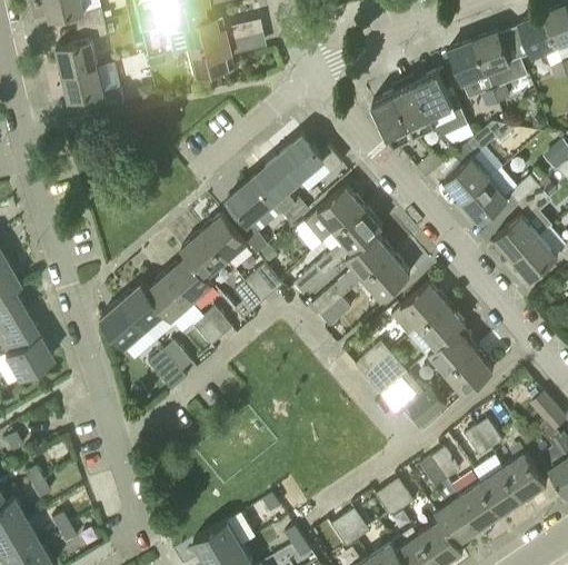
[(76,28),(103,21),(100,9),(85,12),(81,0),(43,0),(49,21),(73,16),(76,28)]
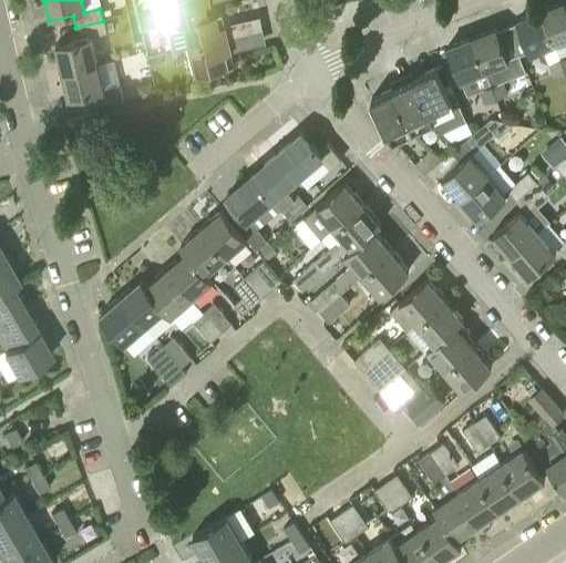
[(167,0),(174,27),(183,24),(183,23),(207,18),(204,6),(223,1),(222,0),(167,0)]
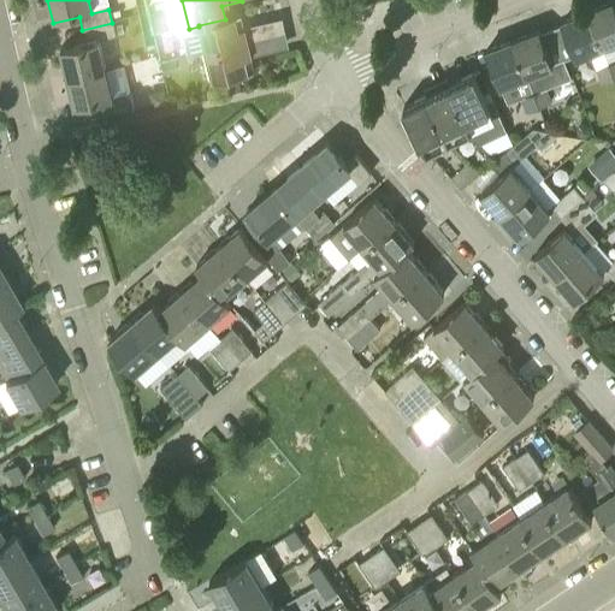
[(602,52),(614,46),(614,9),(613,5),(587,15),(602,52)]
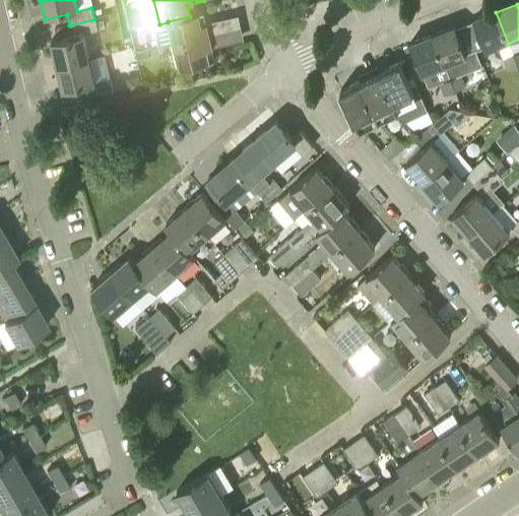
[(487,52),(508,44),(496,12),(474,20),(487,52)]
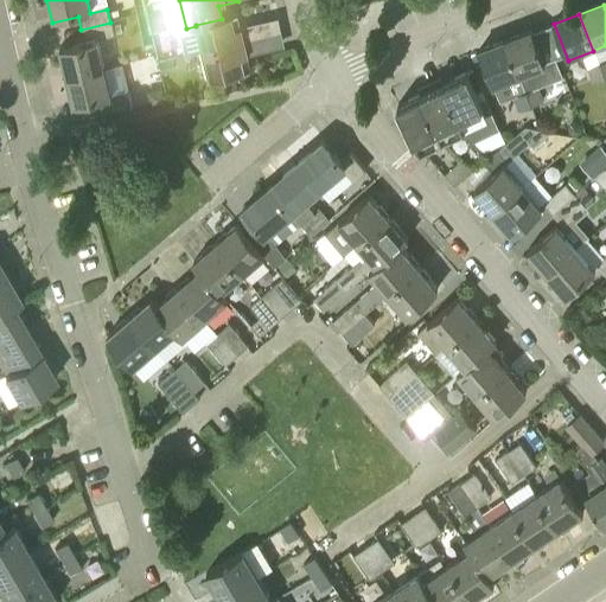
[(202,52),(236,45),(257,40),(254,26),(234,31),(231,18),(237,17),(236,15),(222,19),(196,25),(196,26),(202,52)]
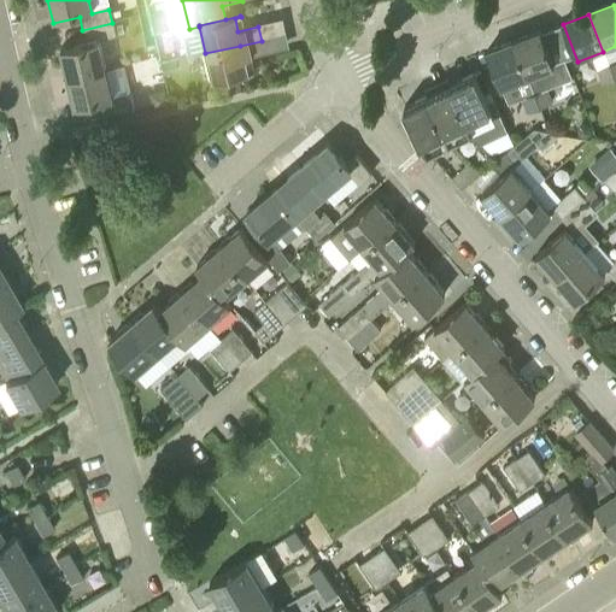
[(164,34),(160,19),(150,22),(154,36),(164,34)]
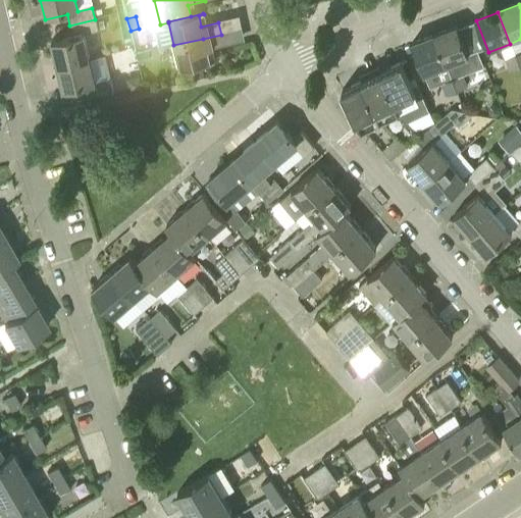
[(56,67),(89,60),(84,36),(97,32),(95,19),(69,26),(72,38),(51,43),(56,67)]
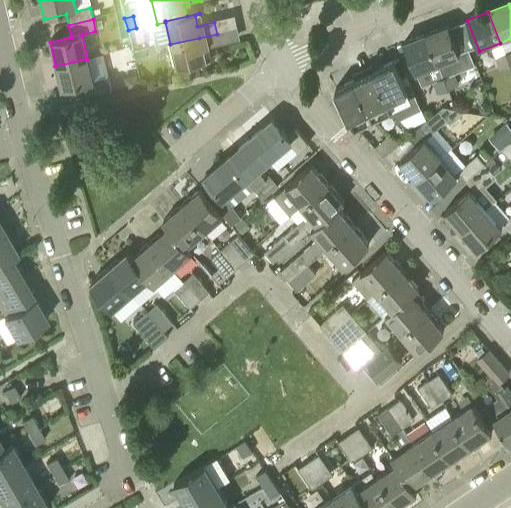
[(100,22),(94,24),(95,31),(102,30),(100,22)]
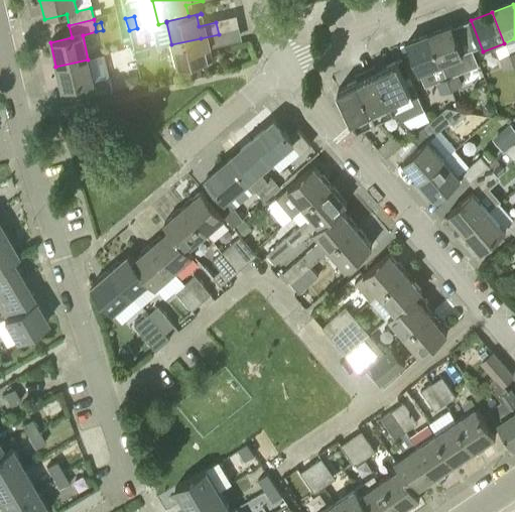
[(440,67),(463,57),(452,28),(428,36),(439,65),(440,67)]
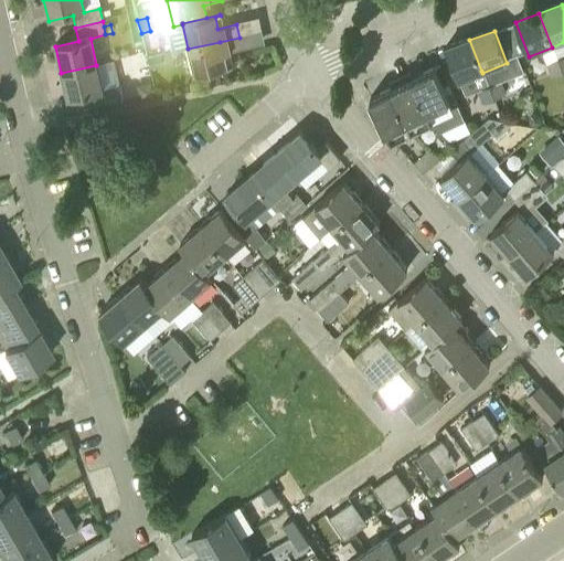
[(220,42),(188,49),(194,76),(233,67),(232,66),(226,67),(224,55),(243,51),(240,38),(220,42)]
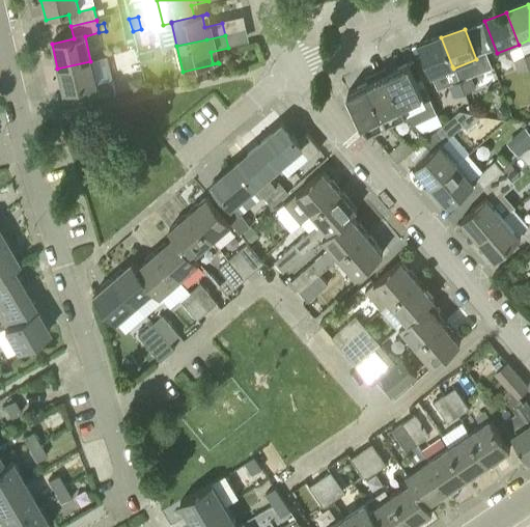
[(453,68),(452,66),(441,37),(418,47),(430,78),(453,68)]
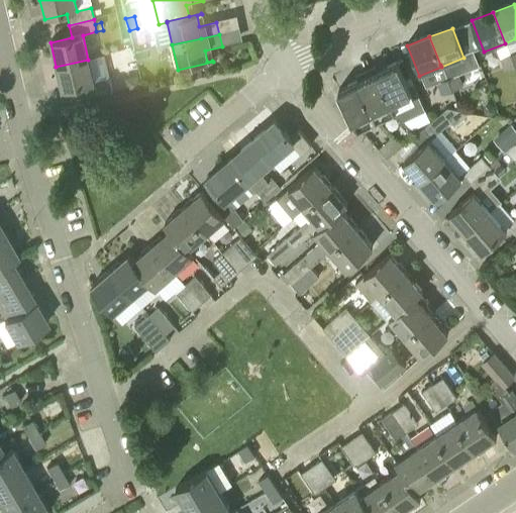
[(142,53),(133,55),(136,66),(146,63),(144,53),(142,53)]
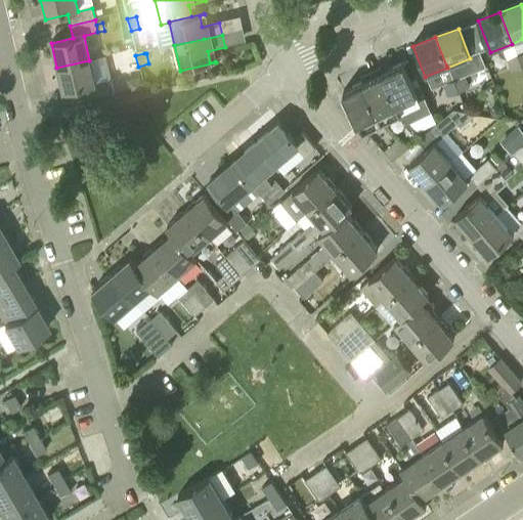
[(511,73),(522,69),(518,56),(507,60),(511,73)]
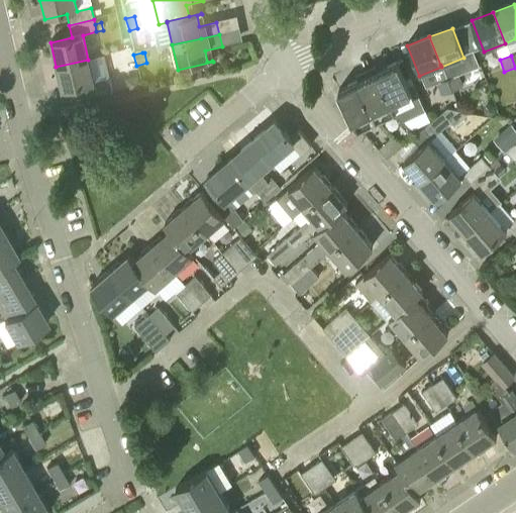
[(111,93),(108,81),(94,84),(88,60),(56,67),(62,92),(84,87),(86,99),(111,93)]
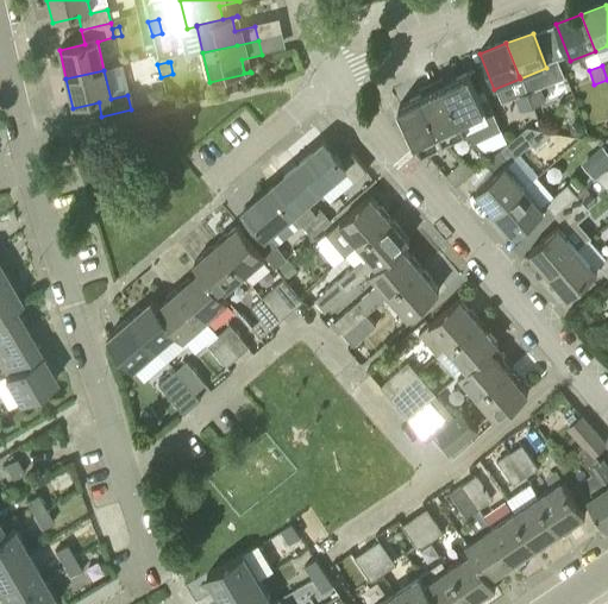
[(464,127),(487,117),(468,76),(445,87),(464,127)]
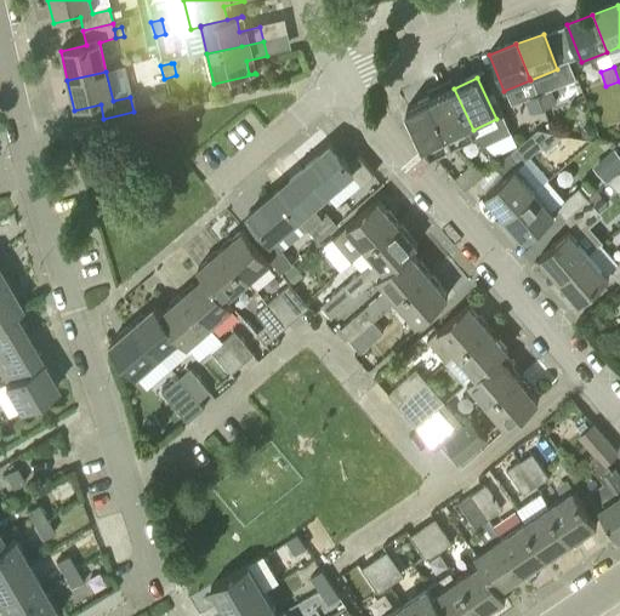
[(243,95),(240,86),(226,89),(228,98),(243,95)]
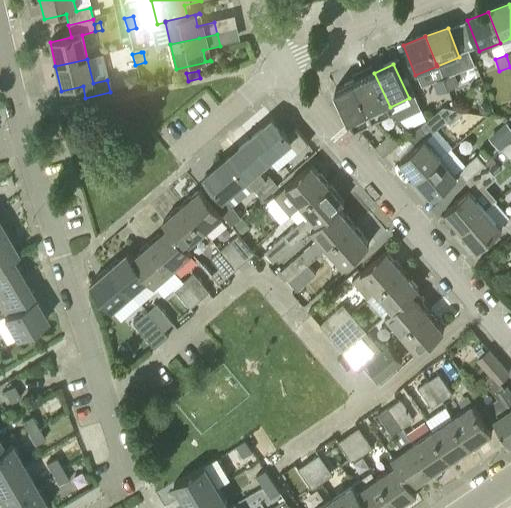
[(389,108),(390,107),(374,73),(355,82),(372,120),(391,112),(389,108)]
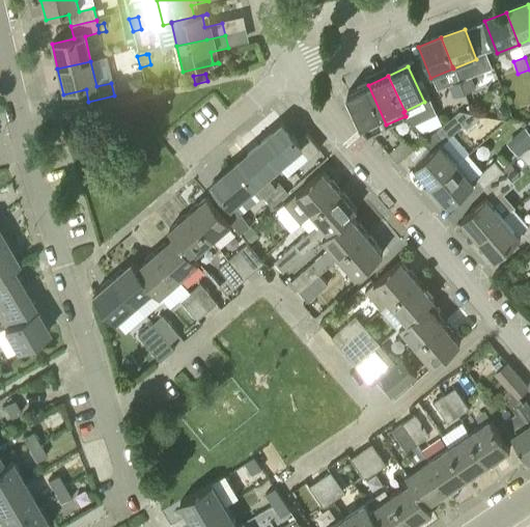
[(459,82),(464,94),(475,90),(471,78),(459,82)]
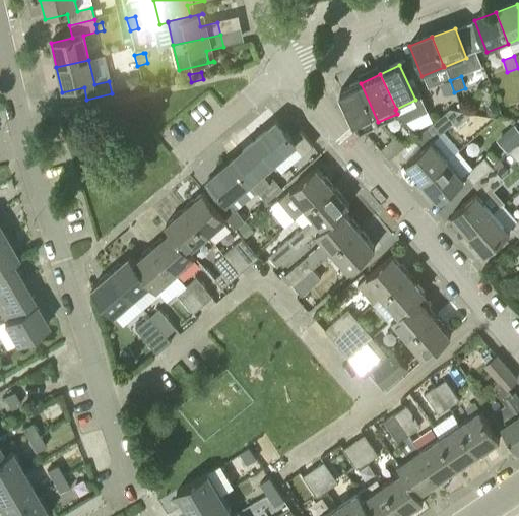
[(127,93),(140,90),(137,78),(124,81),(127,93)]
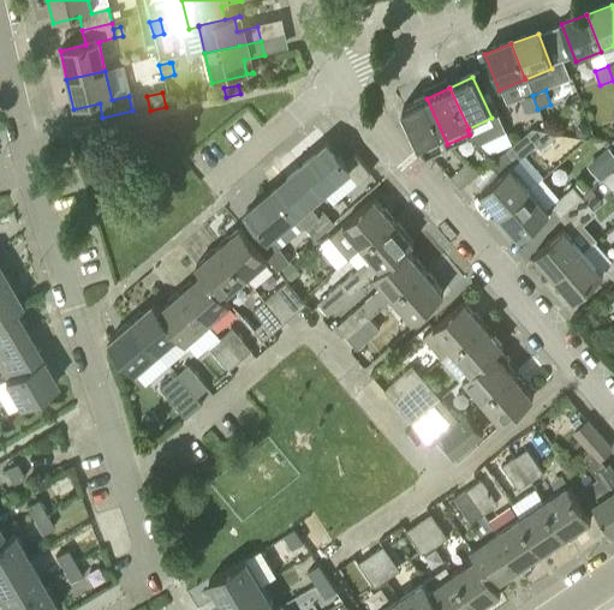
[(525,114),(537,109),(532,95),(519,100),(525,114)]
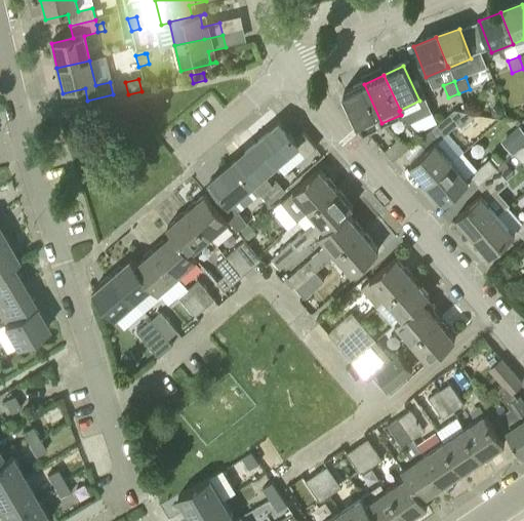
[(364,132),(381,123),(364,84),(343,94),(357,124),(364,132)]
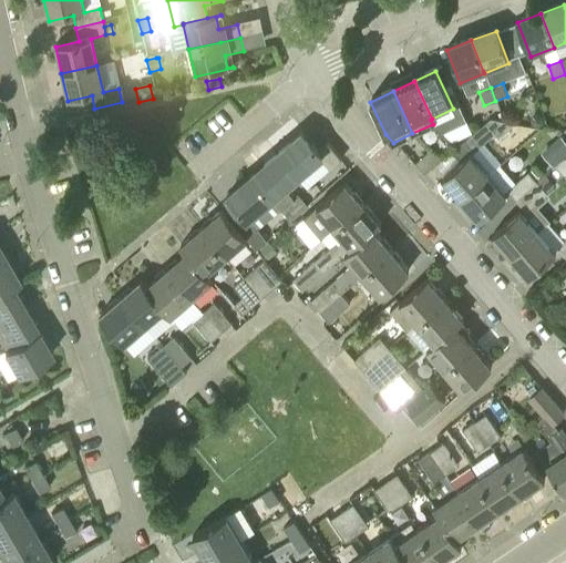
[(536,115),(530,121),(531,128),(537,130),(543,125),(543,119),(536,115)]
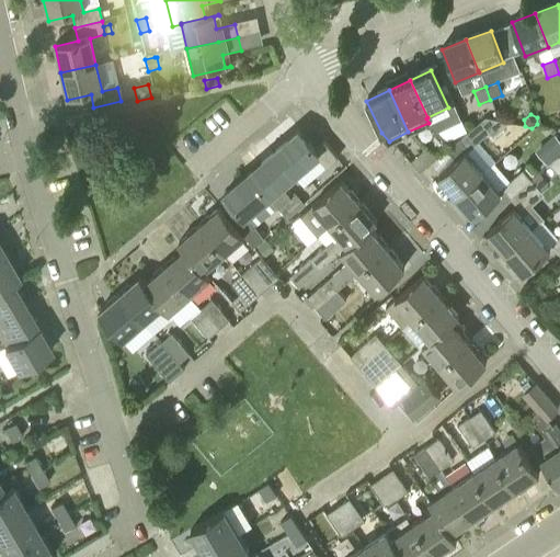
[(480,124),(489,135),(493,138),(509,124),(486,120),(480,124)]
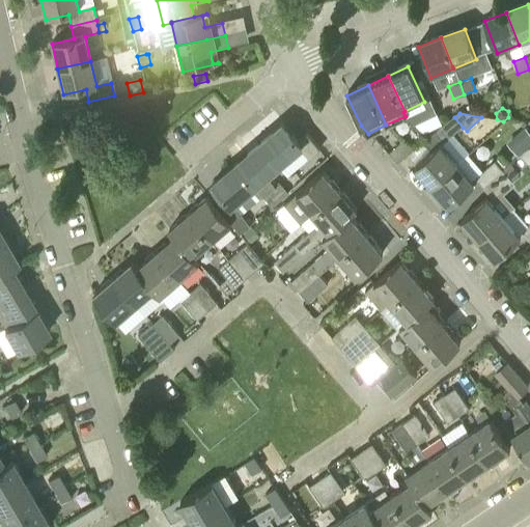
[(435,135),(444,144),(463,128),(454,117),(435,135)]
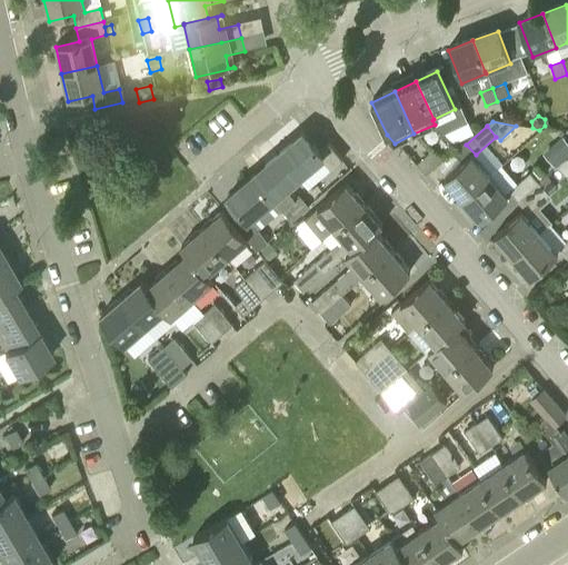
[(327,145),(326,146),(318,152),(302,135),(277,157),(299,181),(322,161),(331,171),(342,162),(327,145)]
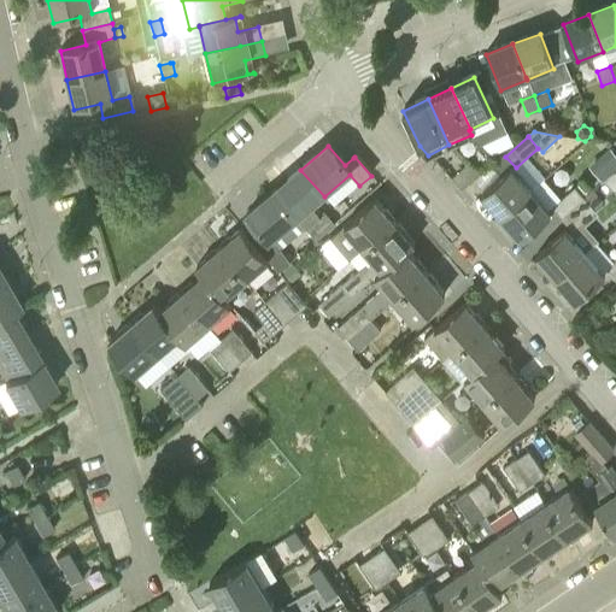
[(599,183),(608,177),(596,163),(587,170),(599,183)]
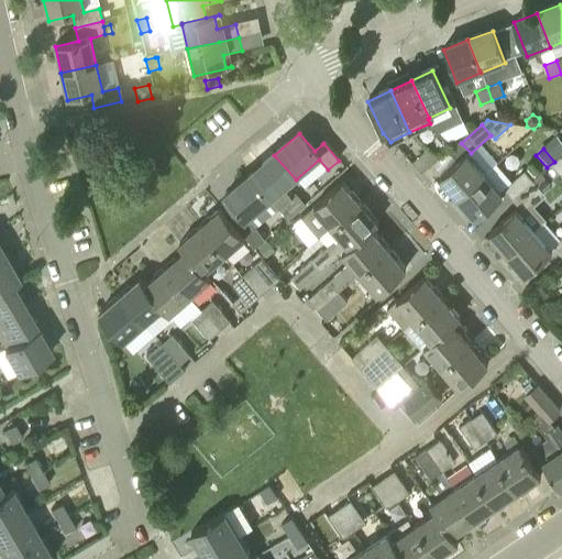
[(284,190),(296,179),(274,155),(249,177),(271,201),(287,221),(306,206),(297,196),(291,200),(284,190)]
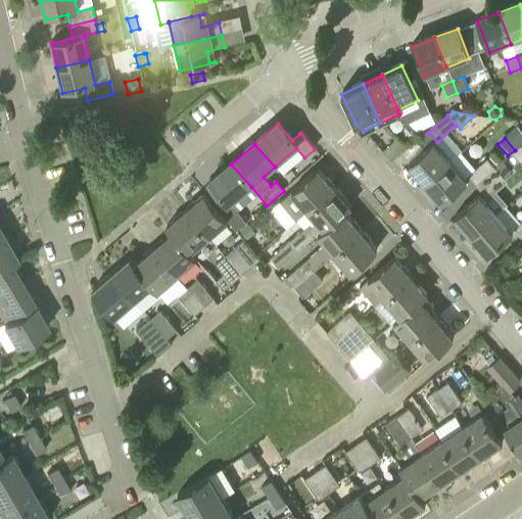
[(408,167),(425,186),(451,163),(433,144),(408,167)]
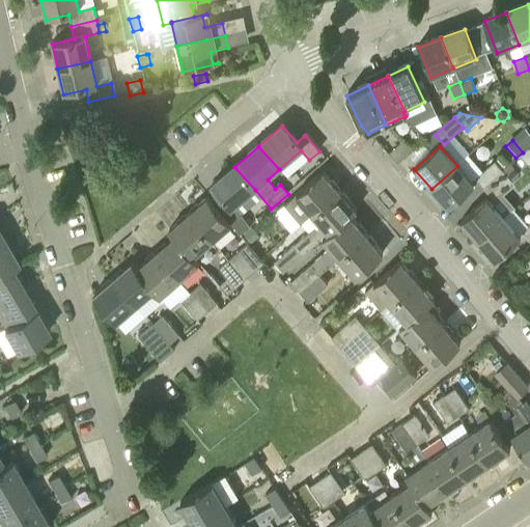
[(475,181),(483,190),(502,172),(494,163),(475,181)]
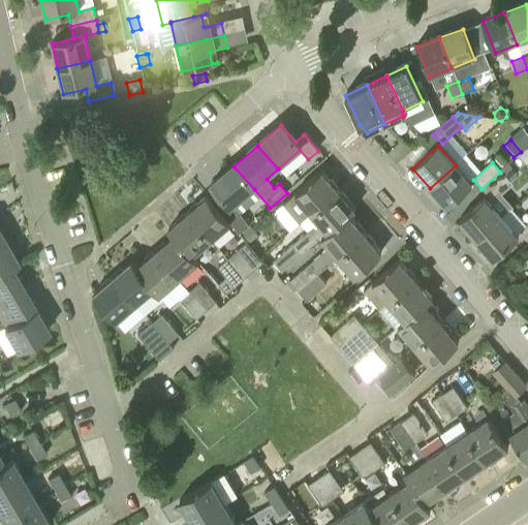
[(456,165),(430,188),(446,207),(472,184),(456,165)]
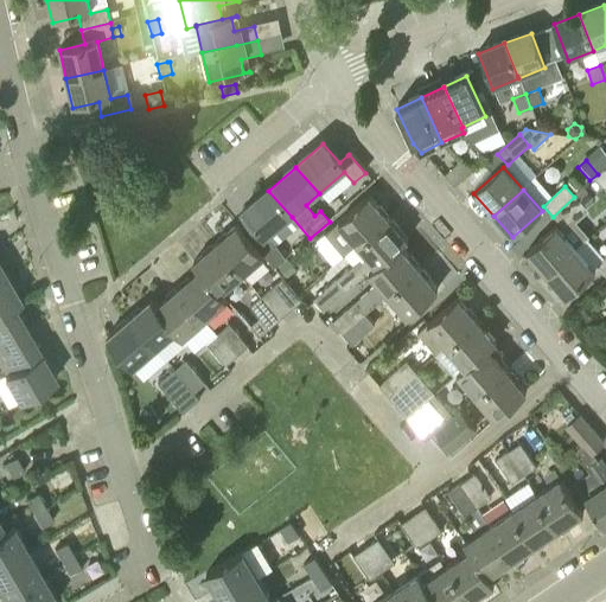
[(580,192),(574,197),(585,207),(592,200),(582,190),(580,192)]
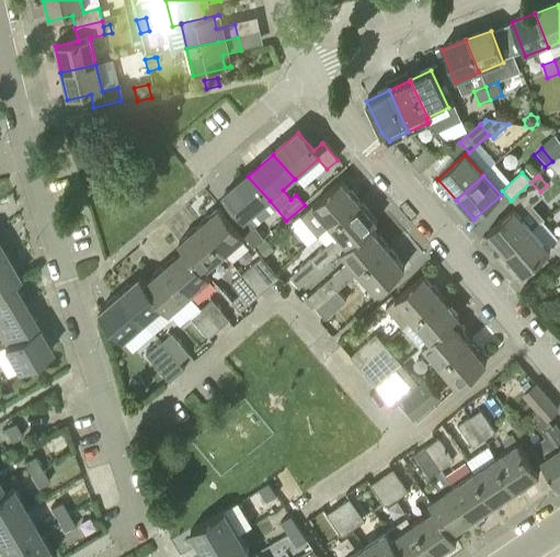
[(247,222),(270,201),(248,177),(224,197),(232,208),(224,216),(243,240),(244,239),(253,249),(264,240),(254,229),(253,230),(247,222)]
